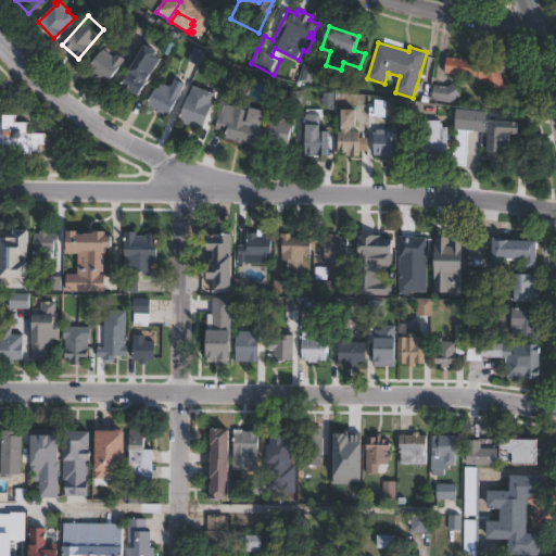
[(105,46),(116,53),(117,52),(125,59),(109,83),(102,78),(100,83),(90,76),(93,72),(89,67),(101,51),(105,46)]
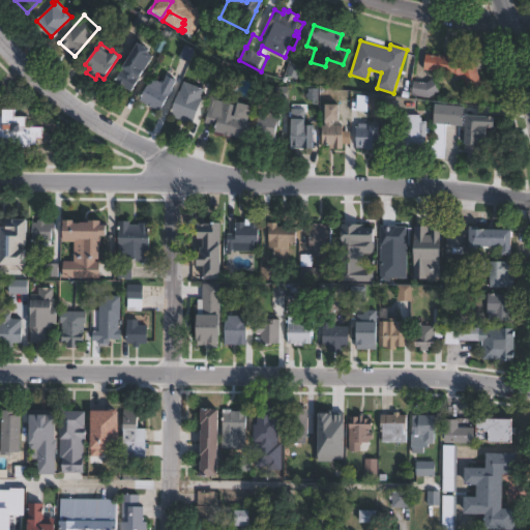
[(147,65),(131,91),(125,88),(123,91),(113,85),(133,52),(141,57),(139,60),(147,65)]
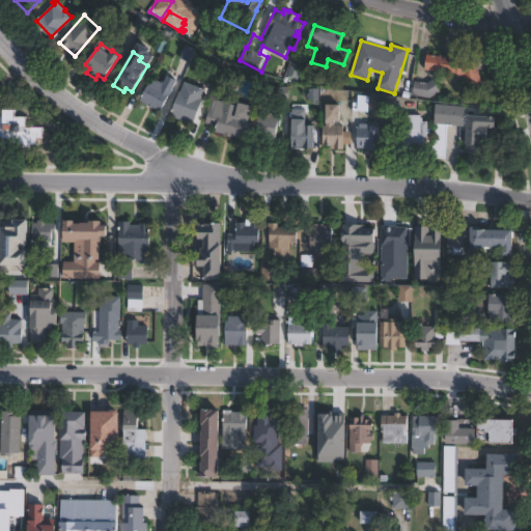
[(427,54),(441,56),(441,55),(457,57),(457,58),(476,61),(484,88),(482,88),(485,100),(475,103),(472,91),(467,93),(463,77),(456,76),(457,74),(425,70),(427,54)]
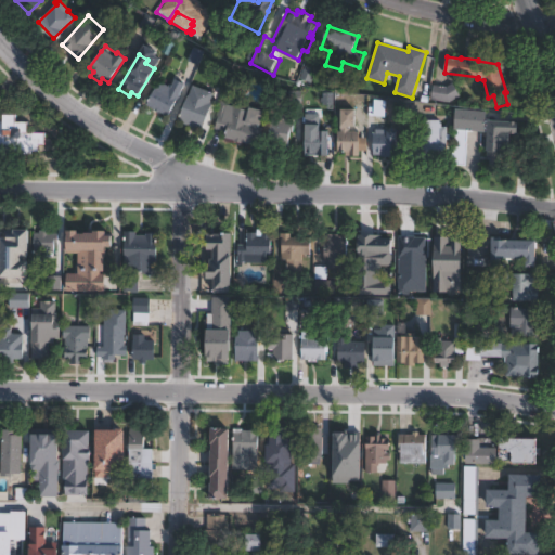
[(185,84),(167,116),(145,104),(156,87),(157,87),(160,80),(170,87),(176,78),(185,84)]
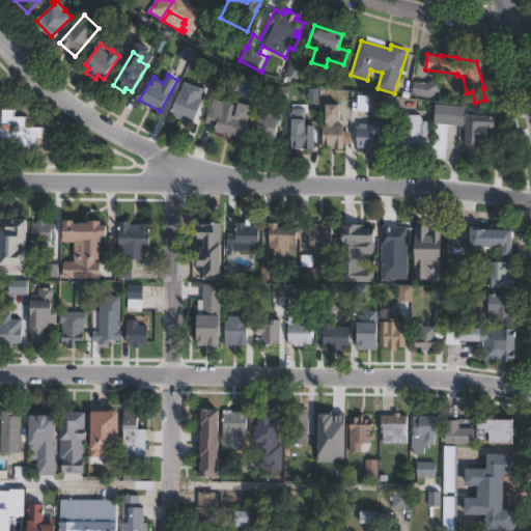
[(434,79),(440,91),(430,98),(413,95),(415,81),(427,83),(434,79)]
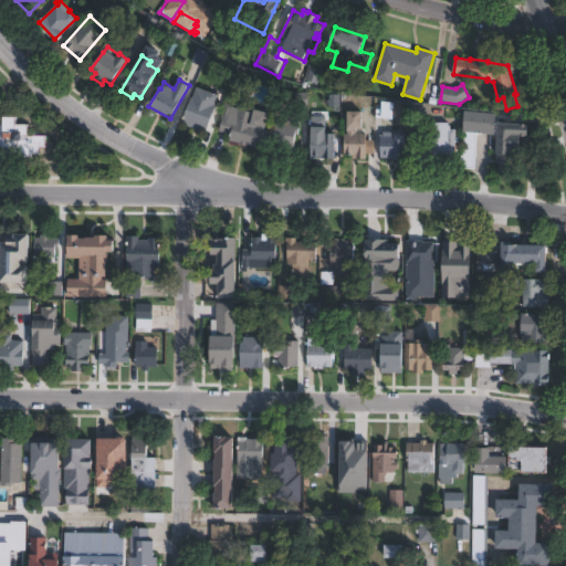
[(218,94),(215,104),(217,105),(207,133),(181,124),(191,97),(192,97),(197,86),(218,94)]
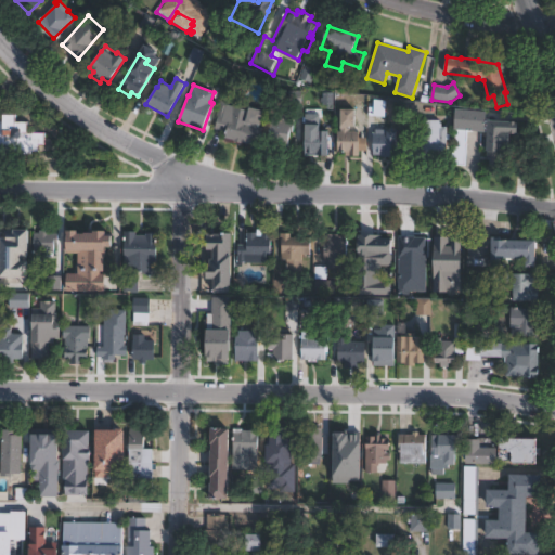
[(387,101),(386,119),(373,118),(375,100),(387,101)]
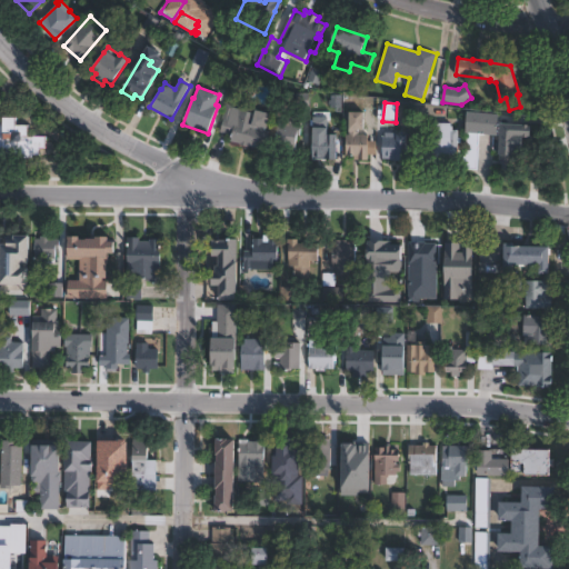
[(232,117),(237,118),(239,109),(255,113),(252,120),(255,120),(257,110),(272,113),(268,128),(260,126),(259,129),(265,130),(259,148),(248,145),(248,147),(241,145),(241,143),(230,141),(235,125),(232,125),(231,130),(220,128),(226,103),(236,106),(232,117)]
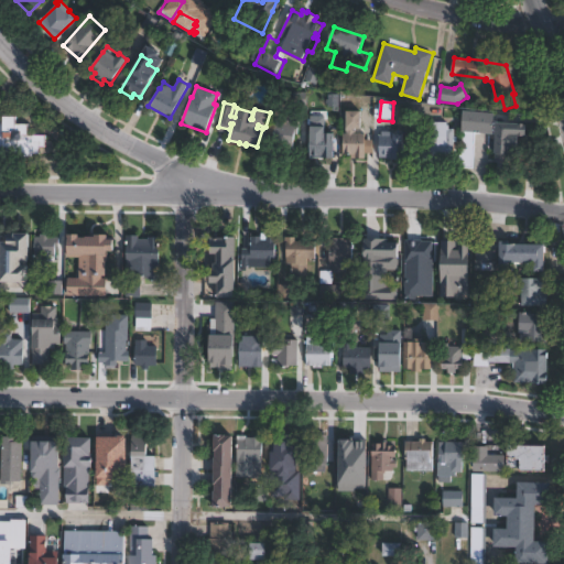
[(361,110),(361,128),(356,128),(356,133),(366,133),(365,159),(350,159),(351,153),(344,153),(344,133),(346,133),(347,110),(361,110)]
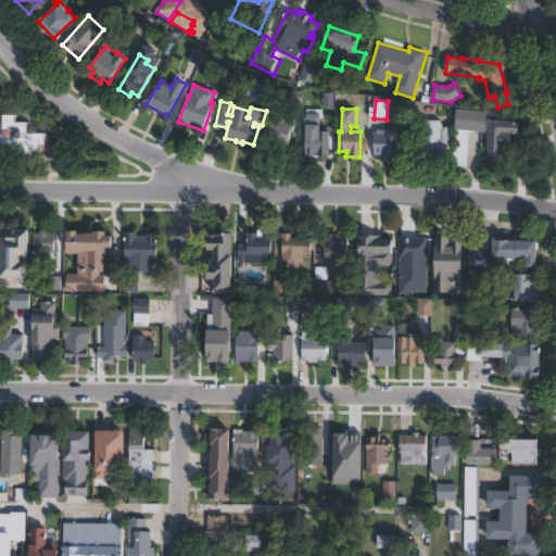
[(489,111),(488,131),(469,130),(467,165),(454,165),(457,109),(489,111)]
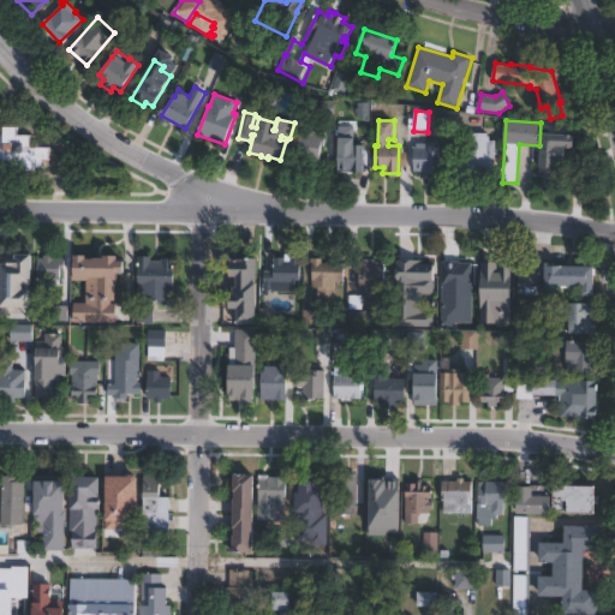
[(18,126),(18,135),(31,135),(31,147),(49,145),(51,160),(43,160),(43,167),(36,167),(36,173),(27,173),(27,168),(0,168),(0,127),(1,133),(3,133),(3,126),(18,126)]
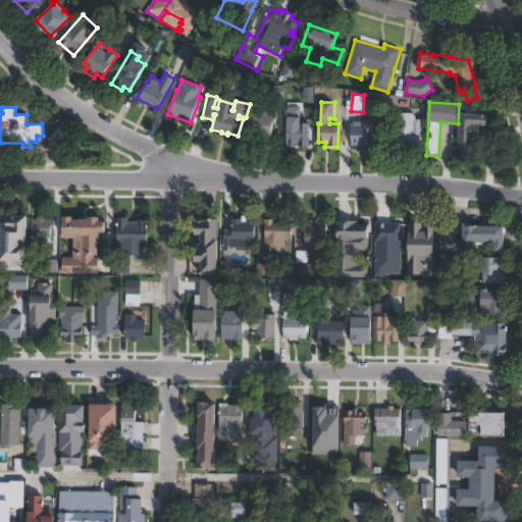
[(277,111),(275,124),(273,123),(271,136),(253,134),(256,109),(277,111)]
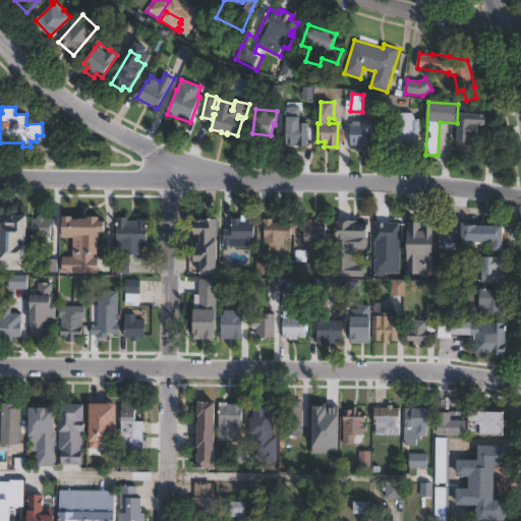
[(501,115),(499,149),(486,148),(487,126),(481,125),(480,134),(474,134),(472,156),(460,155),(461,142),(458,141),(459,112),(501,115)]
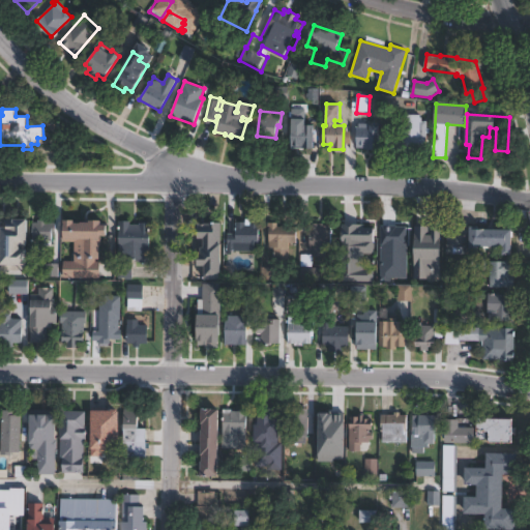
[(421,115),(421,121),(429,121),(429,128),(431,128),(431,134),(428,134),(428,150),(387,151),(387,135),(401,135),(400,115),(421,115)]
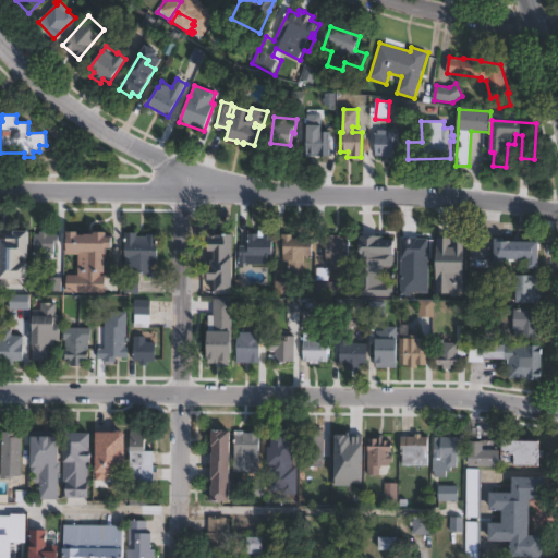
[(337,133),(336,156),(319,156),(319,155),(306,154),(307,132),(319,133),(320,131),(330,131),(330,132),(337,133)]
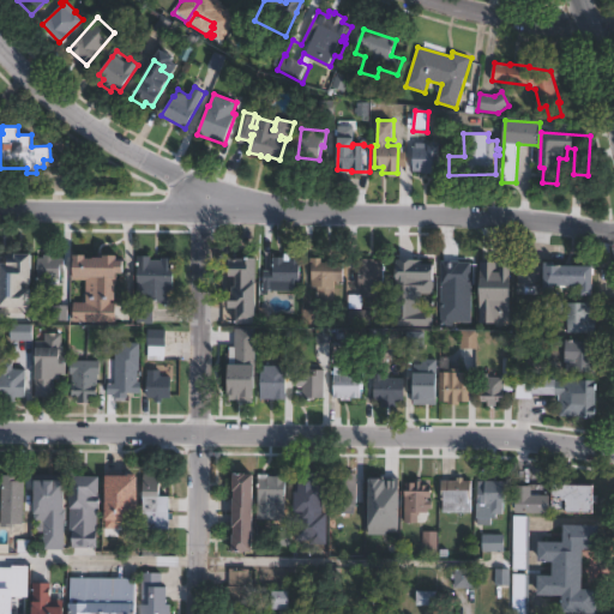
[(440,145),(439,173),(422,173),(422,172),(414,172),(414,151),(428,151),(428,145),(440,145)]
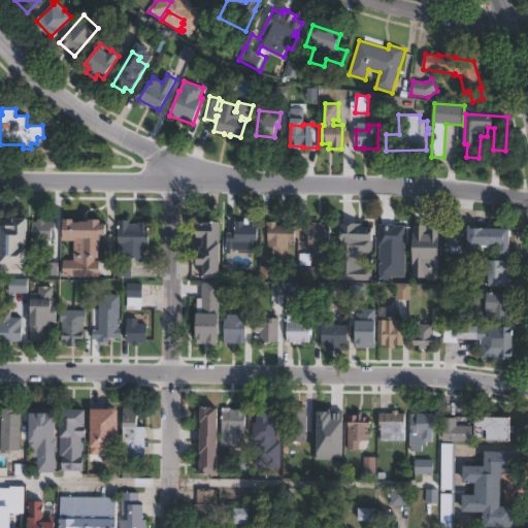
[(94,218),(94,221),(104,221),(103,230),(100,230),(100,242),(105,242),(104,255),(97,255),(97,258),(83,258),(83,254),(74,254),(75,241),(80,241),(80,230),(76,230),(76,220),(86,221),(86,217),(94,218)]
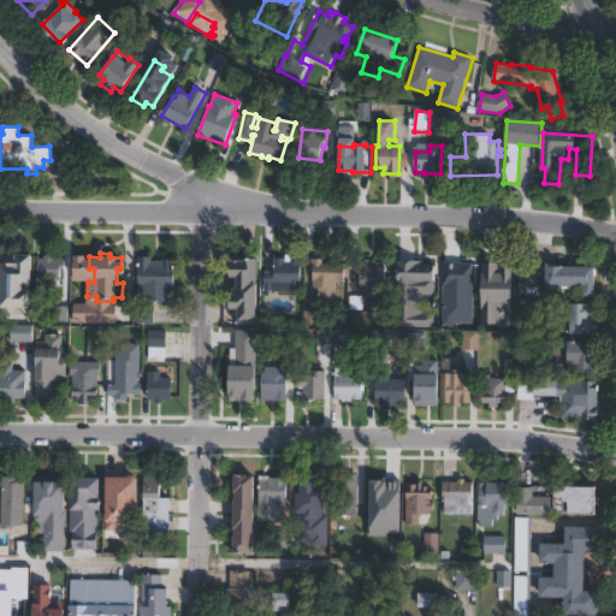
[(54,255),(54,259),(64,259),(64,272),(60,272),(60,279),(37,279),(39,259),(43,259),(43,255),(54,255)]
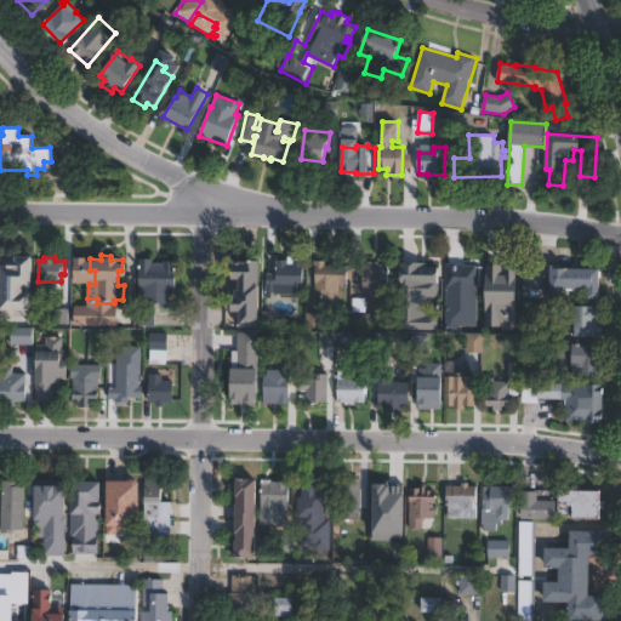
[(153,258),(153,263),(164,263),(163,261),(176,261),(176,308),(163,308),(163,305),(152,305),(152,307),(138,307),(138,266),(141,266),(141,258),(153,258)]
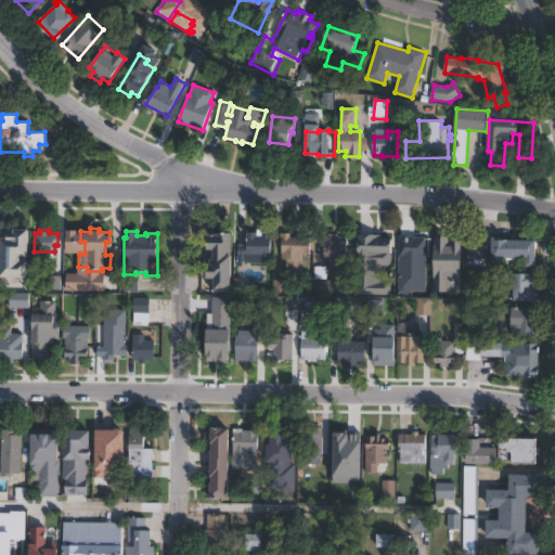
[(24,280),(0,280),(0,232),(26,233),(24,280)]
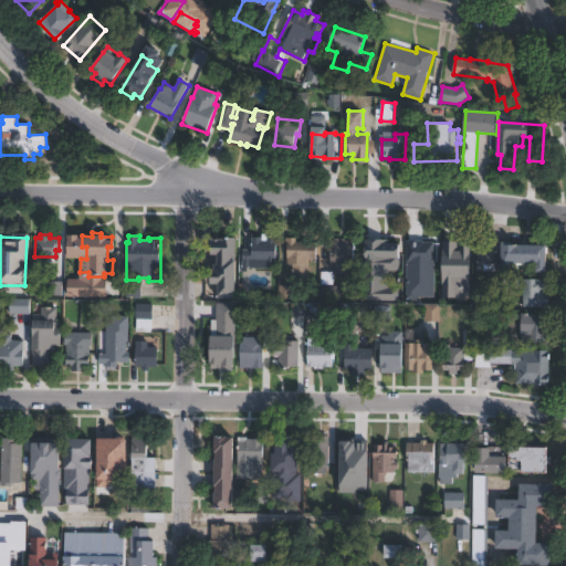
[(236,237),(236,263),(239,263),(239,270),(234,270),(234,295),(226,295),(226,297),(205,297),(205,283),(216,283),(216,268),(212,268),(212,275),(208,275),(208,268),(205,268),(203,248),(211,248),(211,238),(224,238),(224,237),(236,237)]
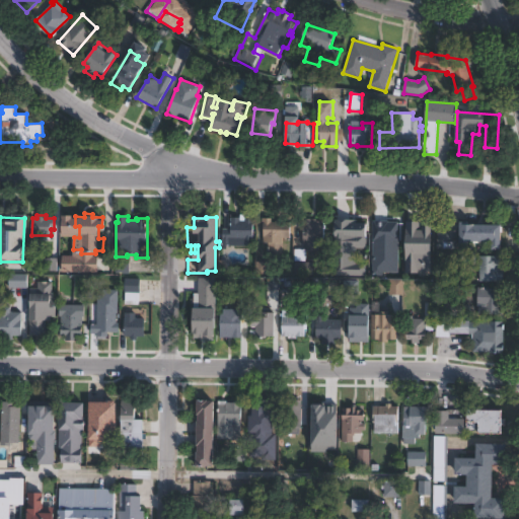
[(241,217),(241,220),(244,220),(244,219),(253,219),(253,246),(222,246),(222,229),(232,229),(232,217),(241,217)]
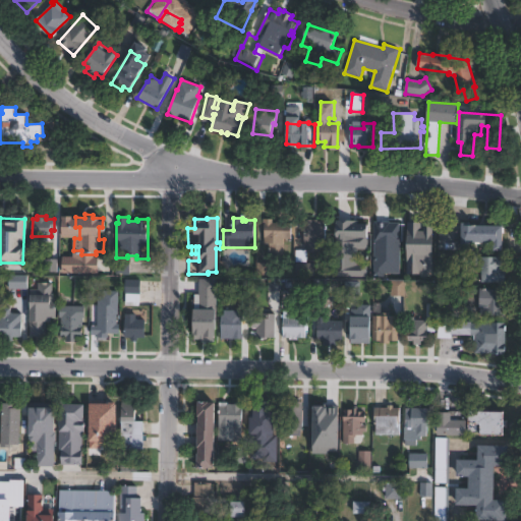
[(292,223),(292,239),(284,239),(284,243),(284,252),(271,252),(271,244),(265,244),(266,219),(273,219),(273,223),(292,223)]
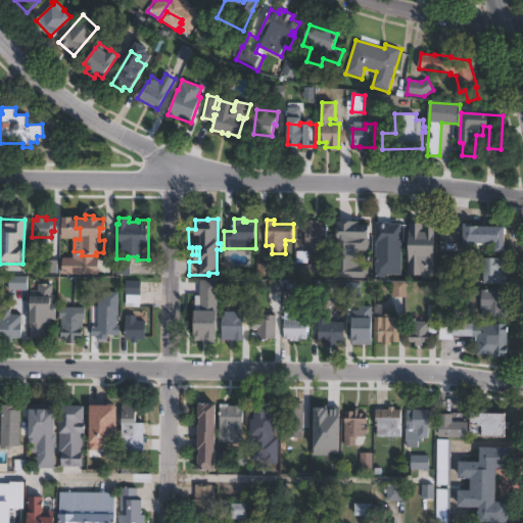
[(320,221),(320,223),(327,223),(327,240),(330,240),(330,248),(321,248),(321,253),(308,253),(308,264),(297,264),(297,251),(308,251),(308,247),(305,247),(306,220),(320,221)]
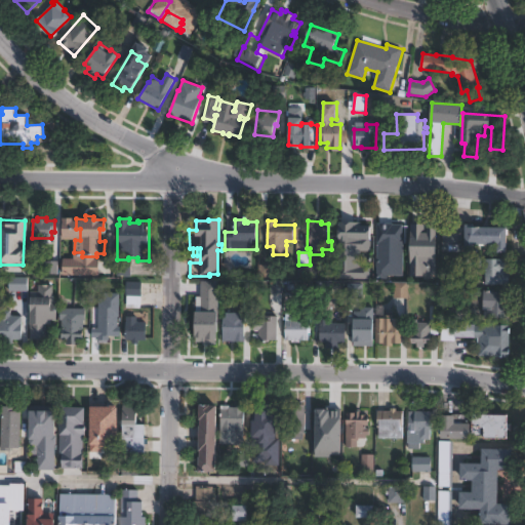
[(365,220),(365,221),(373,223),(373,234),(377,235),(377,221),(406,223),(406,247),(393,246),(393,252),(344,250),(344,221),(352,221),(352,220),(365,220)]
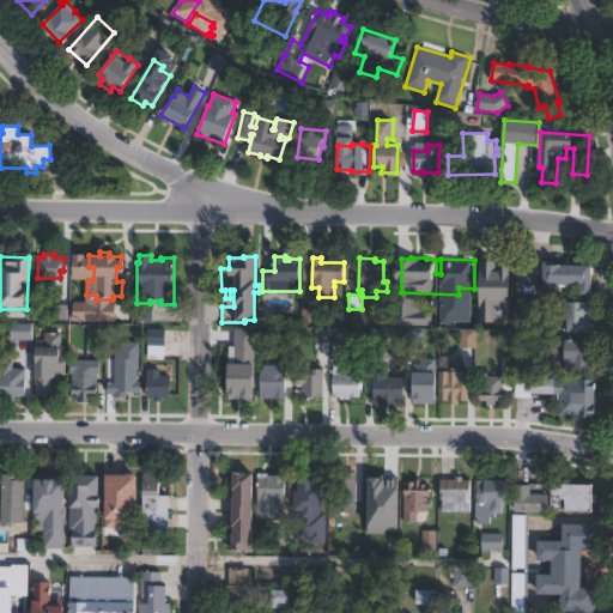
[(479,320),(496,320),(496,309),(508,309),(508,261),(479,261),(479,320)]
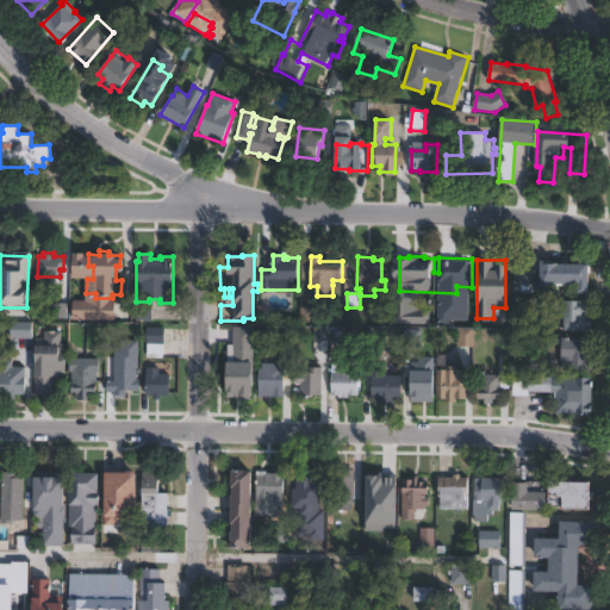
[(591,262),(590,293),(579,293),(580,285),(549,284),(549,290),(541,290),(541,261),(591,262)]
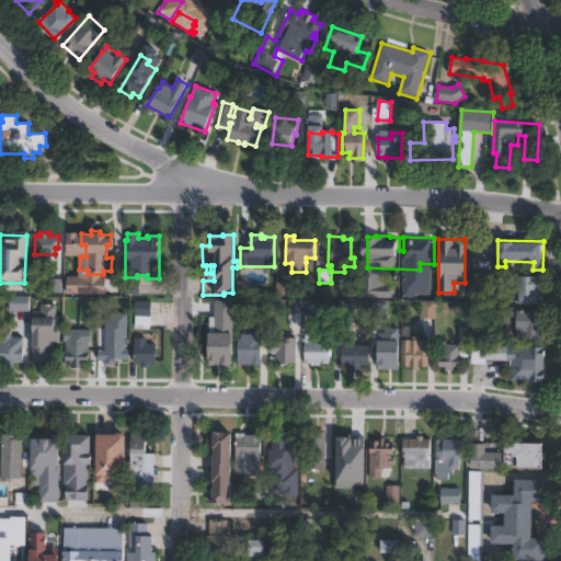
[(495,268),(474,268),(476,248),(495,249),(495,268)]
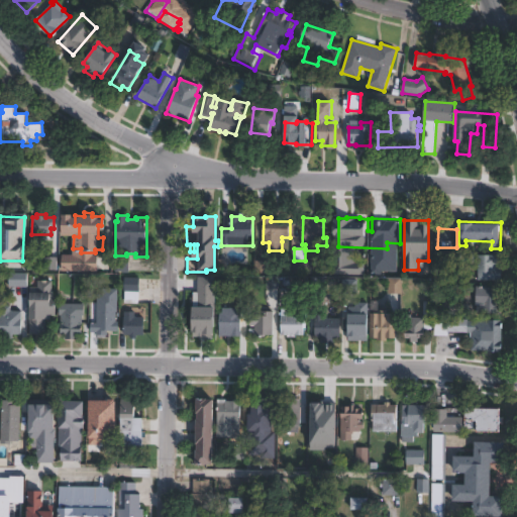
[(480,251),(480,254),(503,255),(502,264),(498,264),(498,269),(503,269),(503,281),(479,281),(479,262),(461,262),(461,251),(480,251)]
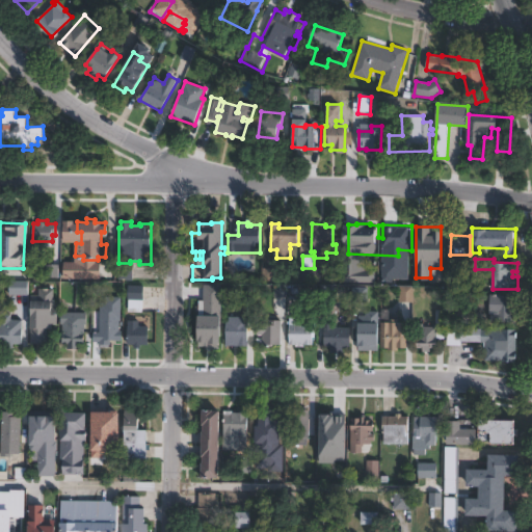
[(60,265),(59,278),(45,278),(45,265),(60,265)]
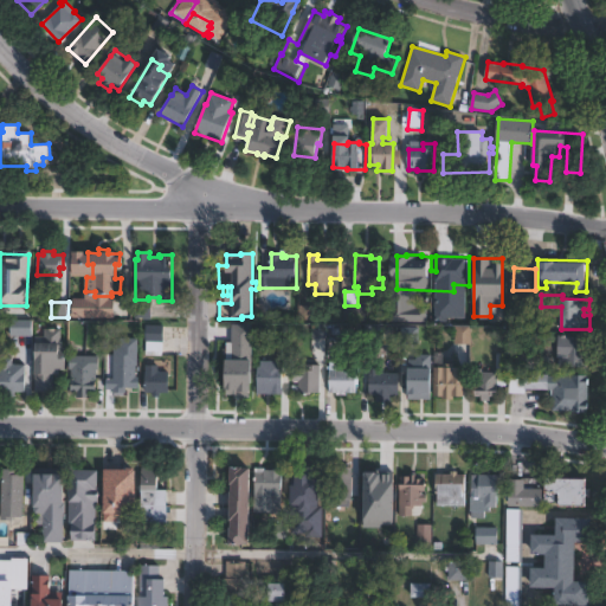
[(152,318),(135,318),(135,303),(152,303),(152,318)]
